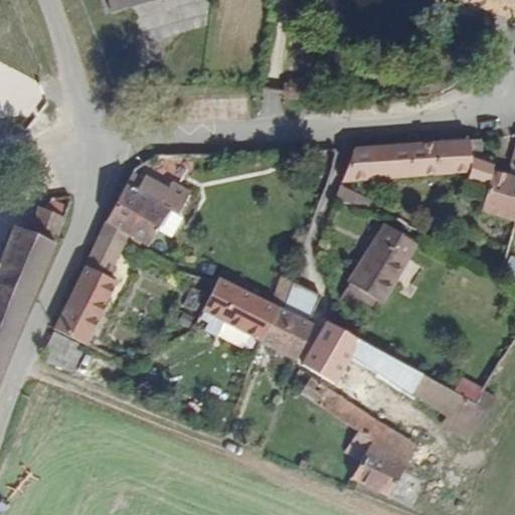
[(487,9),(490,0),(474,0),(473,6),(487,9)]
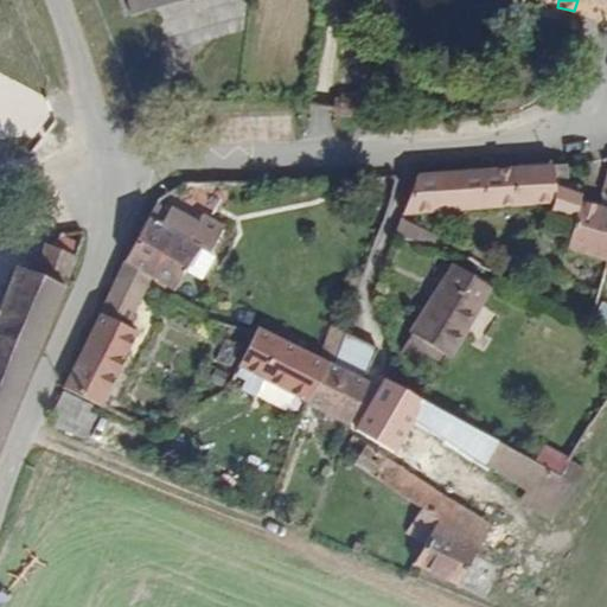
[(575,193),(580,181),(560,172),(561,165),(427,177),(414,192),(406,212),(551,199),(543,223),(563,231),(562,241),(599,253),(606,234),(606,186),(600,203),(575,193)]
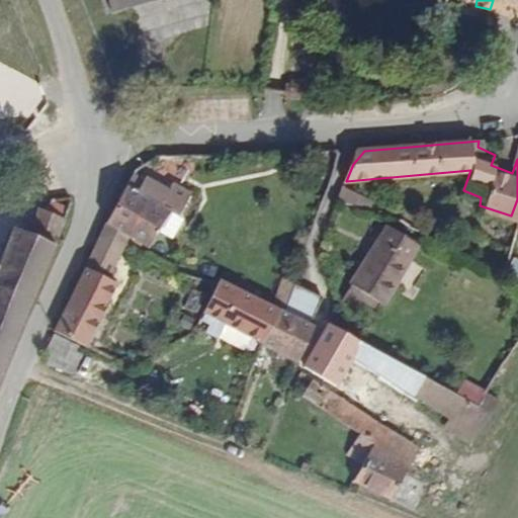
[(179,217),(192,192),(173,181),(170,188),(148,175),(139,192),(128,187),(107,224),(131,237),(149,248),(170,210),(179,217)]
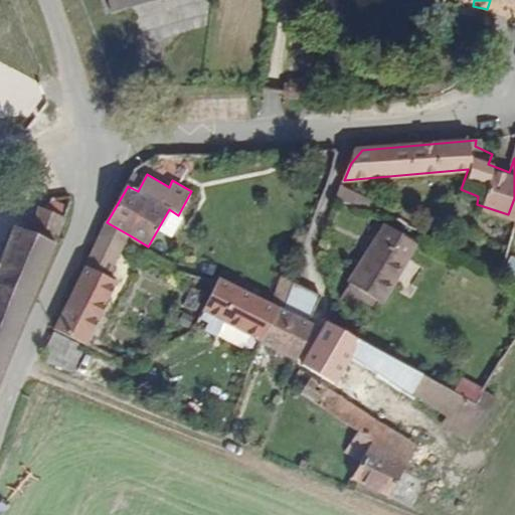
[(358,205),(365,189),(344,180),(336,198),(358,205)]
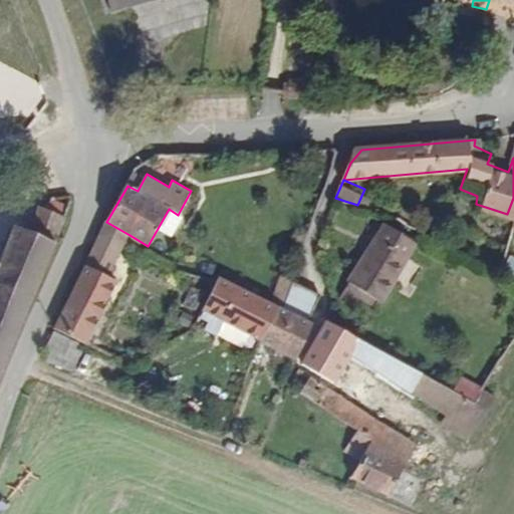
[(55,241),(65,216),(38,205),(29,229),(16,224),(0,263),(0,380),(57,242),(55,241)]
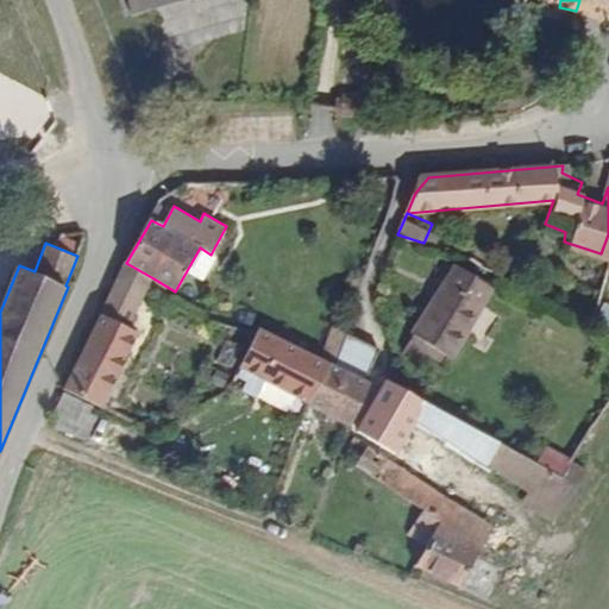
[(126,263),(102,314),(130,327),(154,278),(126,263)]
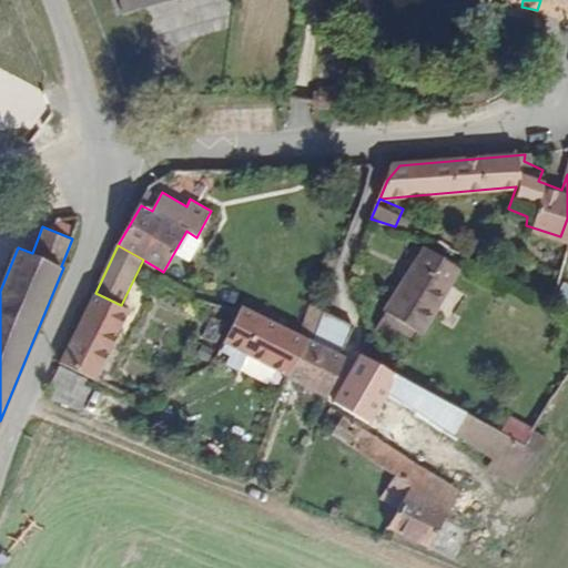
[(426,328),(459,266),(424,246),(388,310),(408,320),(426,328)]
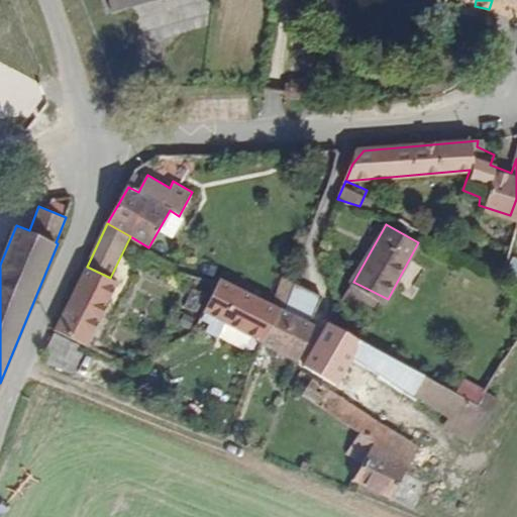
[(87,347),(119,282),(110,278),(87,267),(69,302),(55,331),(82,345),(87,347)]
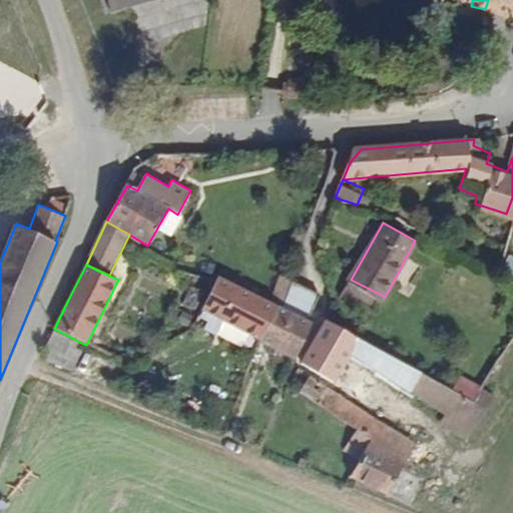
[(261,338),(277,306),(220,277),(203,310),(261,338)]
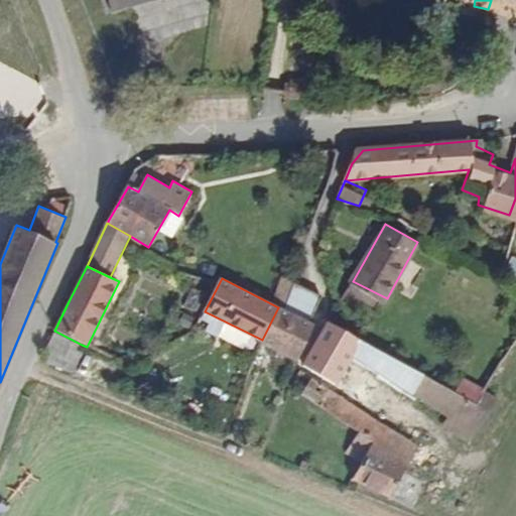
[(308,323),(323,294),(293,278),(278,307),(308,323)]
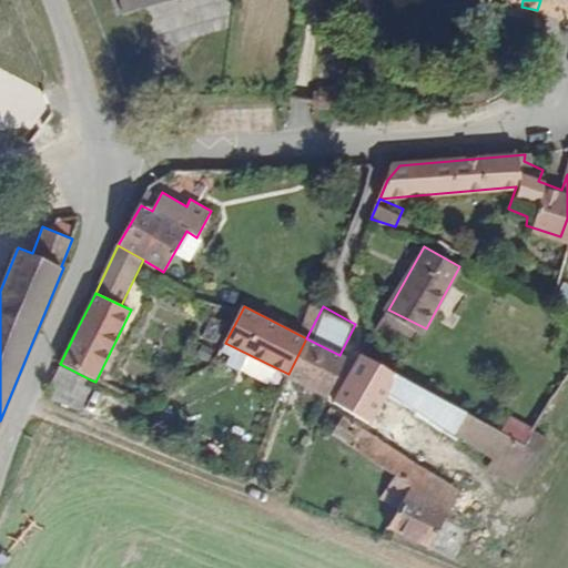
[(397,338),(408,320),(388,310),(379,328),(397,338)]
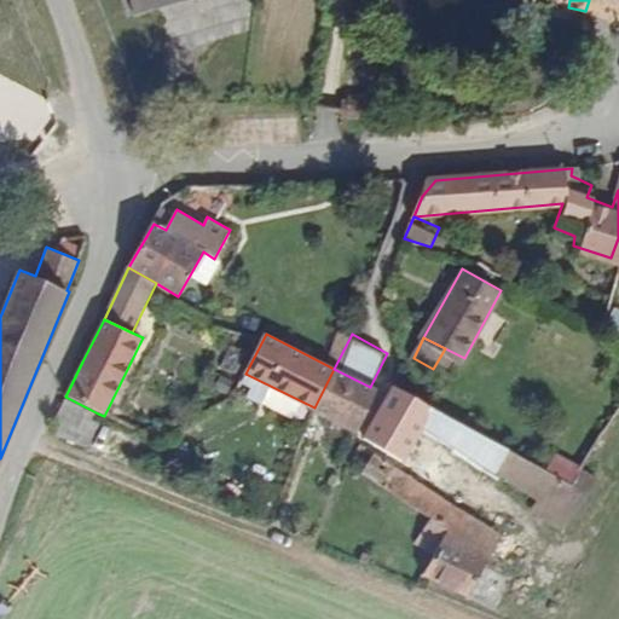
[(359,431),(379,391),(370,387),(334,369),(314,408),(359,431)]
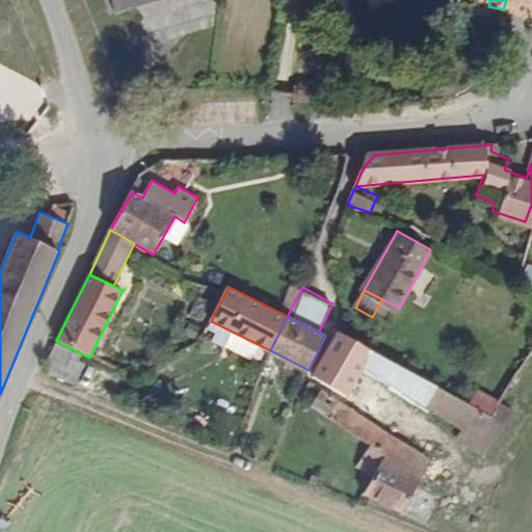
[(330,388),(357,343),(341,333),(314,377),(330,388)]
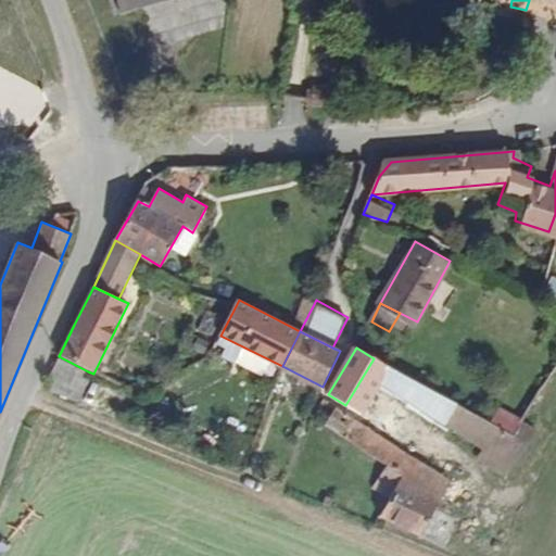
[(78,392),(88,371),(59,356),(53,367),(48,378),(78,392)]
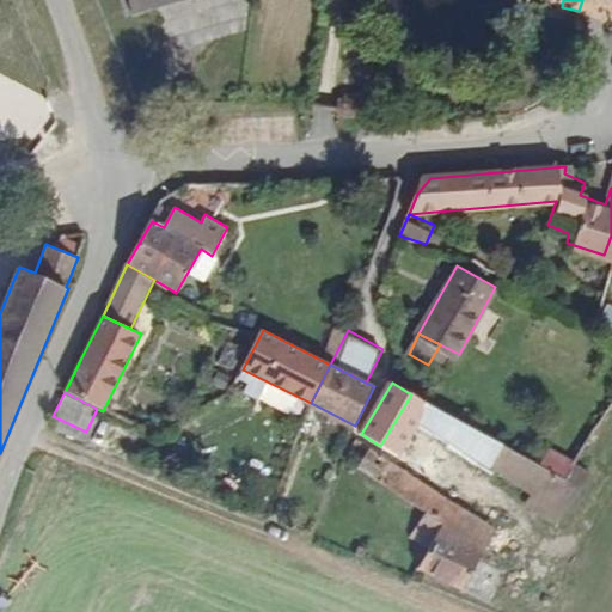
[(417,426),(429,405),(411,395),(380,446),(398,457),(417,426)]
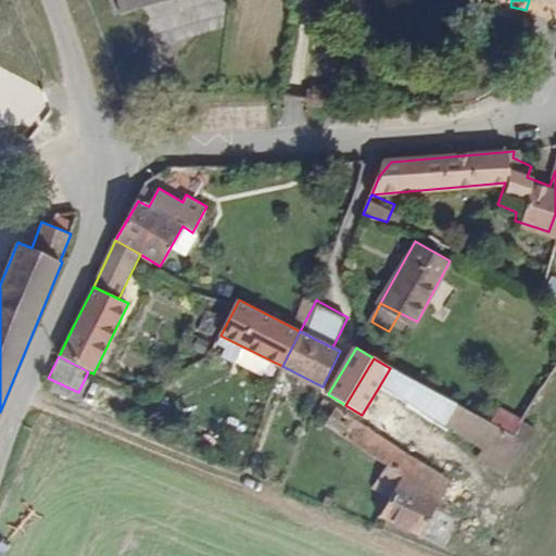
[(458,405),(390,368),(379,387),(445,426),(458,405)]
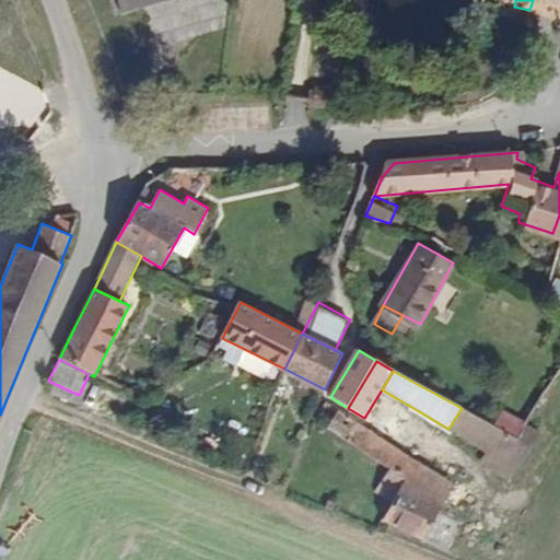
[(489,454),(504,431),(462,408),(448,429),(489,454)]
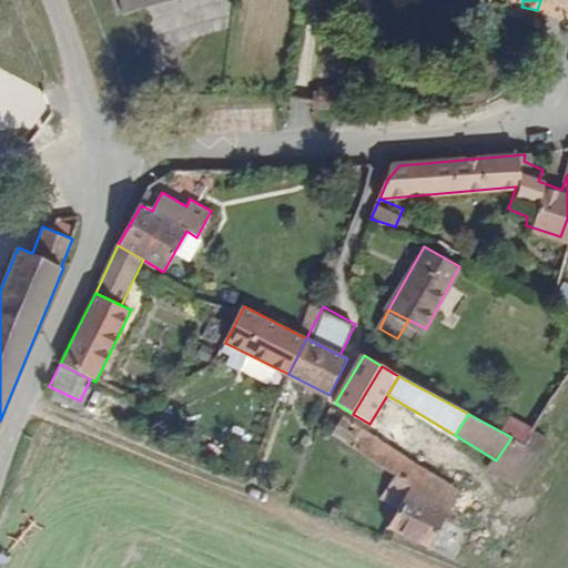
[(361,455),(373,434),(344,416),(332,437),(361,455)]
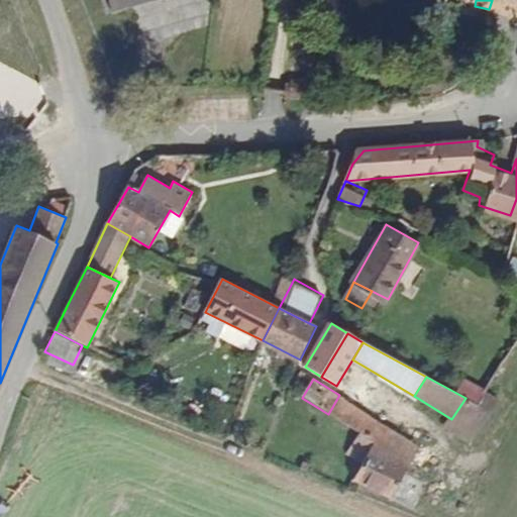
[(380,439),(389,426),(339,395),(328,414),(357,432),(377,444),(380,439)]
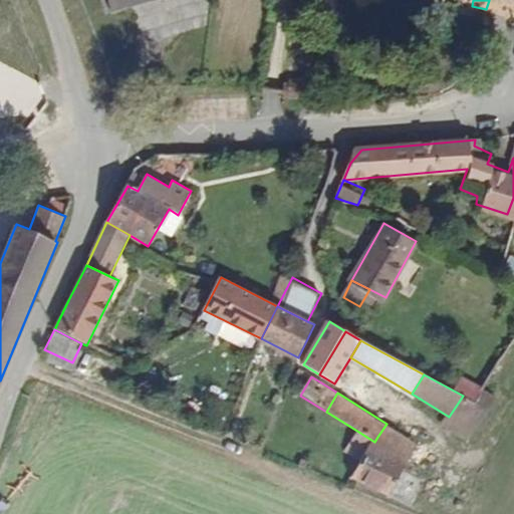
[(410,458),(419,444),(387,424),(377,437),(410,458)]
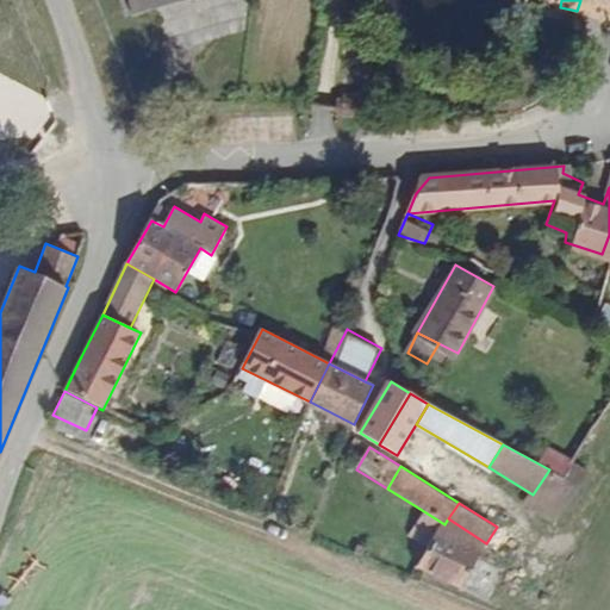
[(430,548),(444,524),(422,510),(408,534),(430,548)]
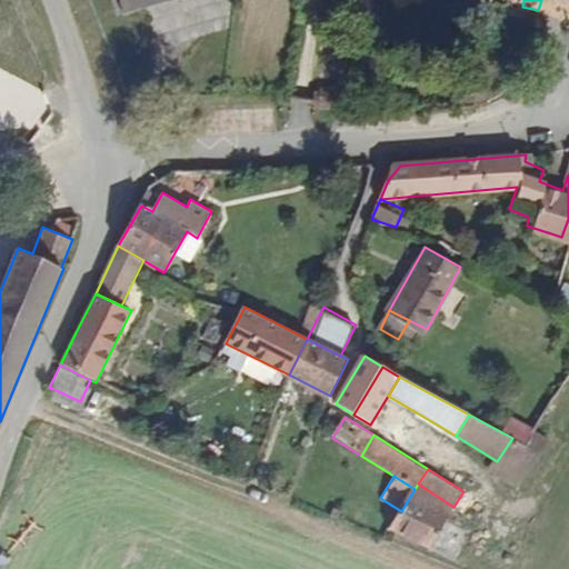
[(453,506),(418,483),(415,489),(401,511),(387,532),(422,555),(453,506)]
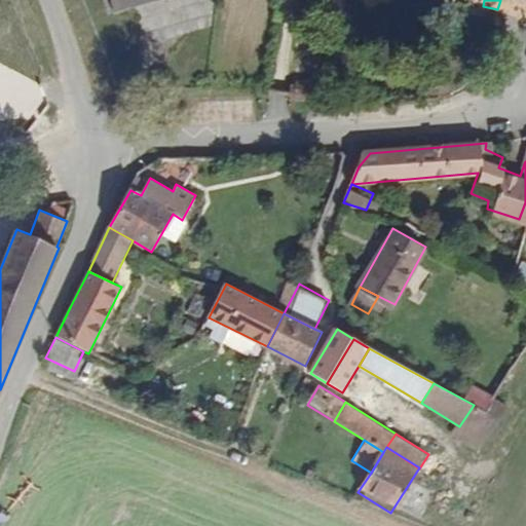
[(420,515),(430,484),(415,479),(404,510),(420,515)]
